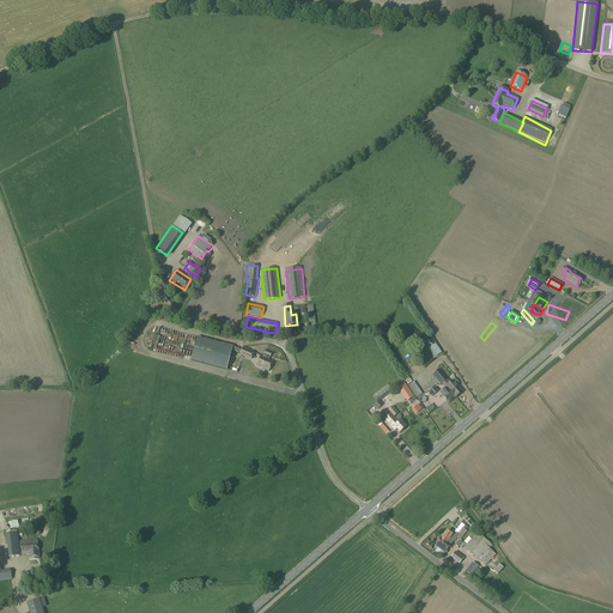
[(198,338),(192,360),(228,370),(234,347),(198,338)]
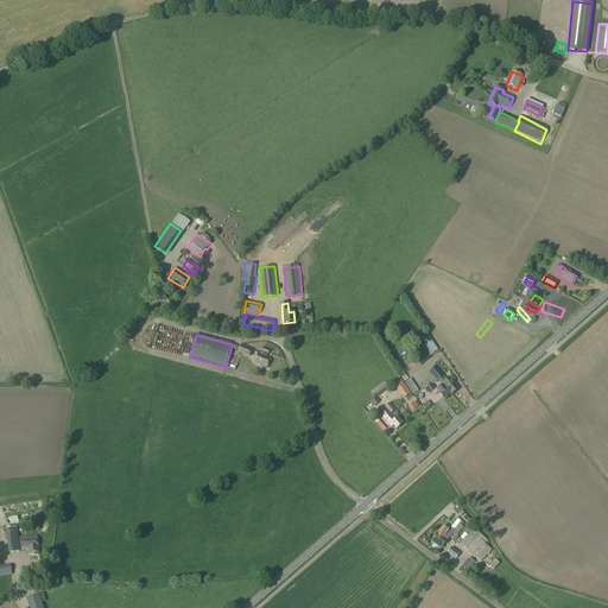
[(241,344),(238,353),(249,358),(253,349),(241,344)]
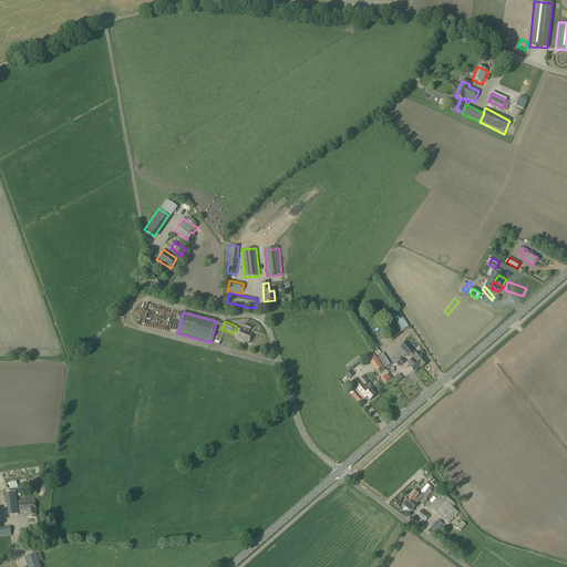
[(241,330),(237,339),(244,341),(249,344),(253,334),(249,333),(245,331),(241,330)]
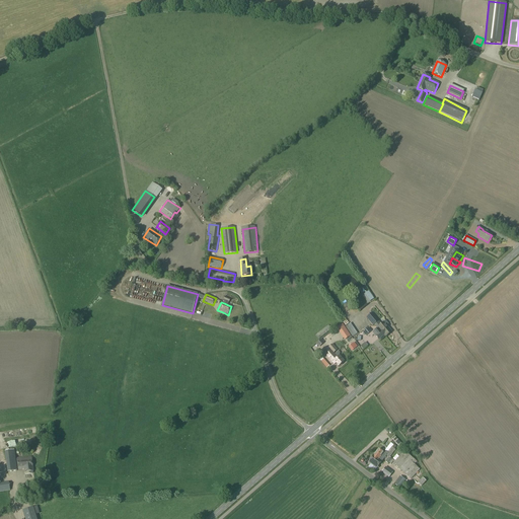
[(349,312),(355,308),(352,304),(346,308),(349,312)]
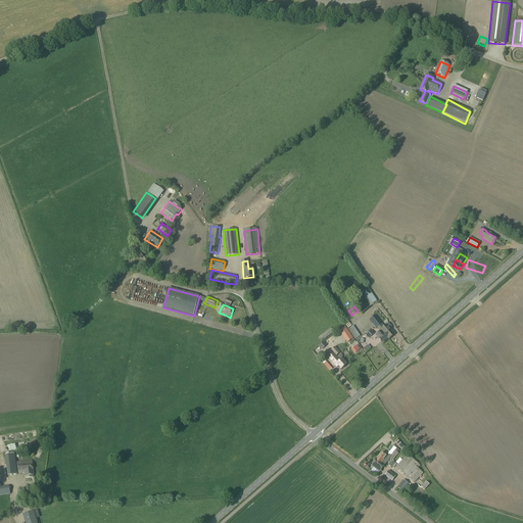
[(369,321),(374,326),(377,323),(379,326),(377,327),(383,334),(384,334),(387,338),(388,340),(394,335),(389,329),(390,328),(388,324),(383,328),(380,325),(381,324),(375,316),(369,321)]
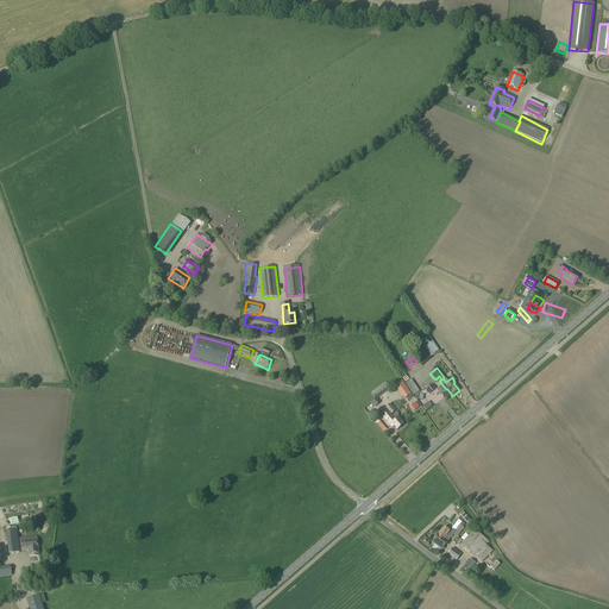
[(409,376),(403,380),(410,391),(416,388),(409,376)]
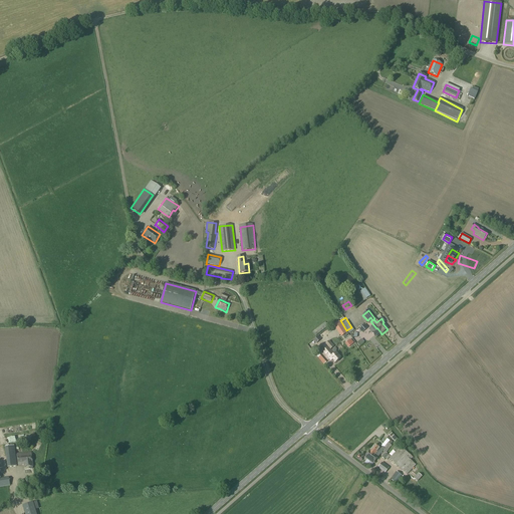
[(338,334),(345,330),(338,318),(331,321),(338,334)]
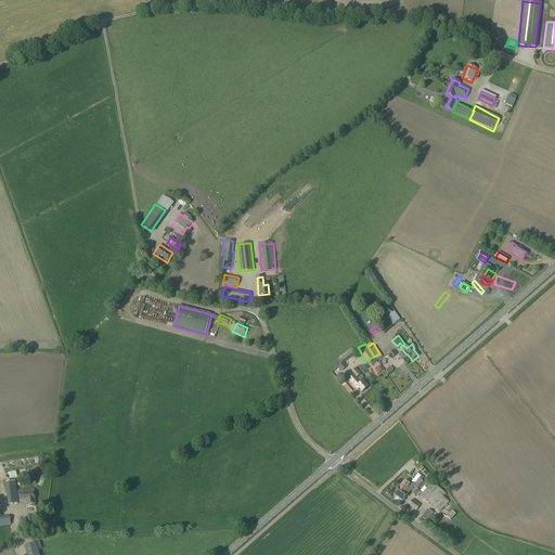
[(351,348),(337,359),(340,363),(355,352),(351,348)]
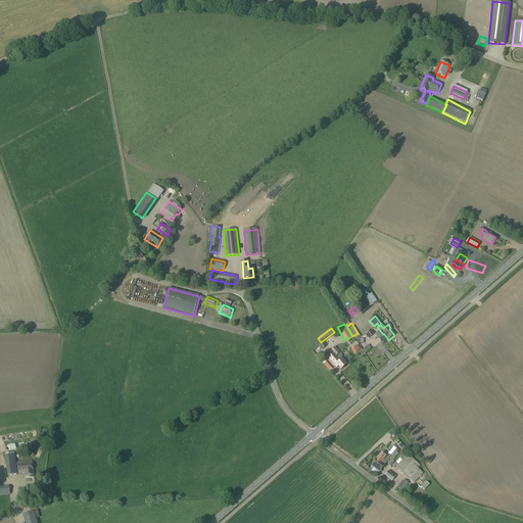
[(371,330),(365,335),(368,339),(374,334),(371,330)]
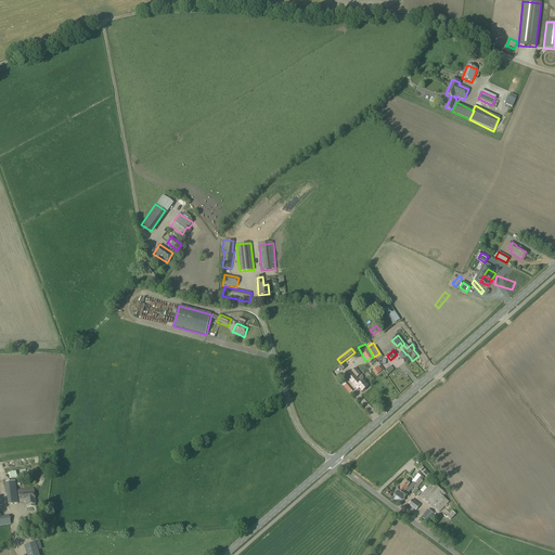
[(408,355),(407,355),(407,356),(403,351),(400,353),(401,355),(398,357),(404,364),(411,359),(408,355)]
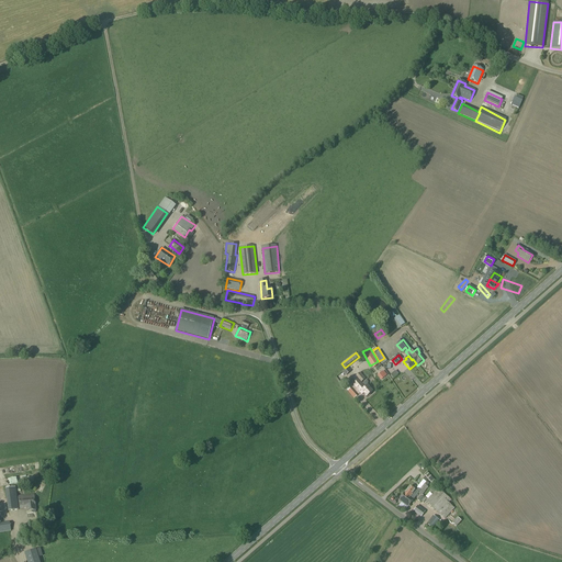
[(382,372),(377,377),(380,381),(386,377),(382,372)]
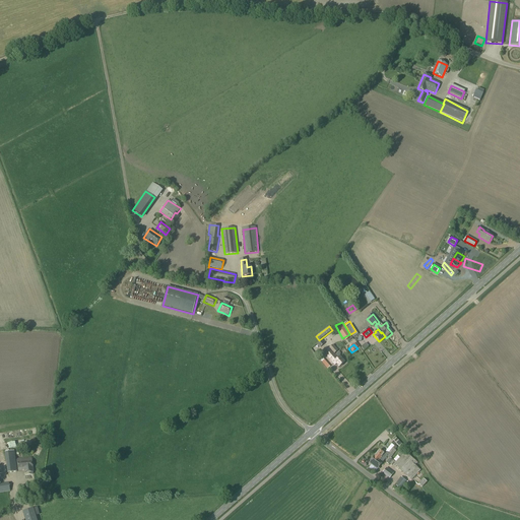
[(333,345),(323,353),(332,364),(333,364),(338,359),(334,353),(337,351),(333,345)]
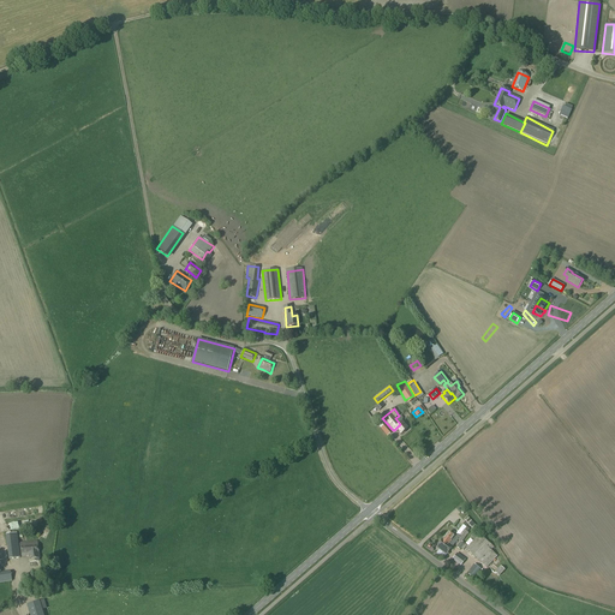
[(401,423),(400,424),(394,430),(396,433),(398,431),(401,435),(407,429),(401,423)]
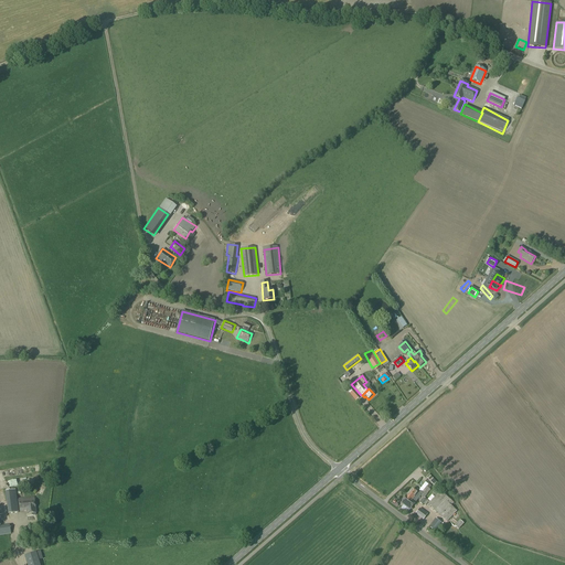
[(354,390),(350,394),(356,401),(361,397),(354,390)]
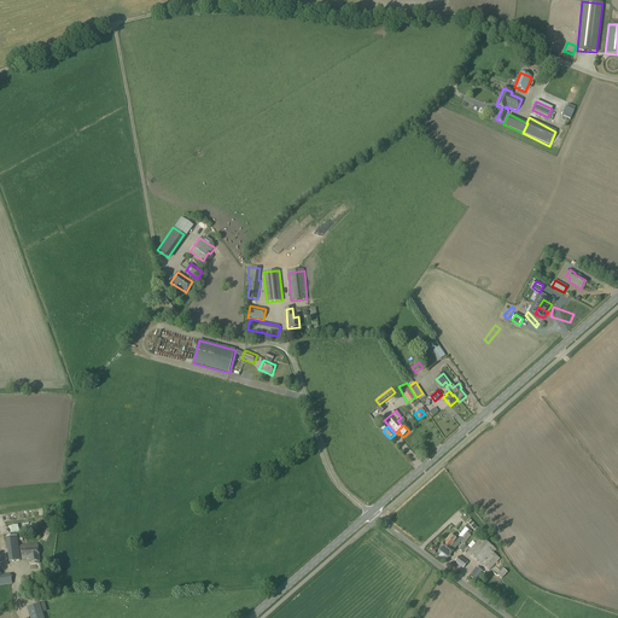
[(471,518),(467,522),(478,534),(482,531),(471,518)]
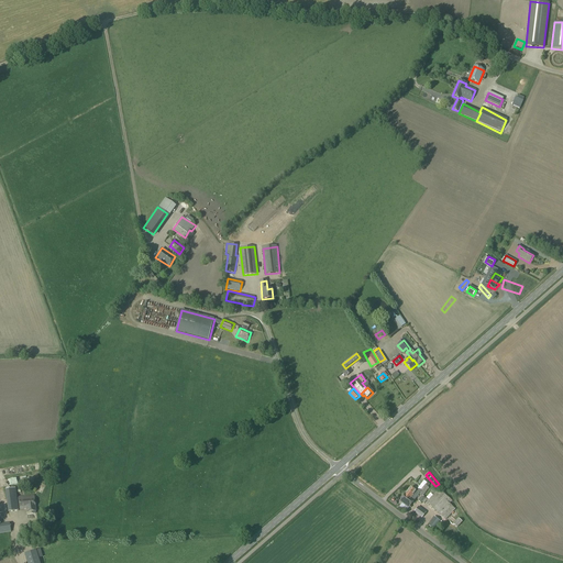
[(406,494),(411,498),(415,500),(420,494),(422,496),(429,488),(428,487),(424,485),(422,483),(418,489),(419,490),(417,493),(416,492),(411,488),(407,494),(406,494)]
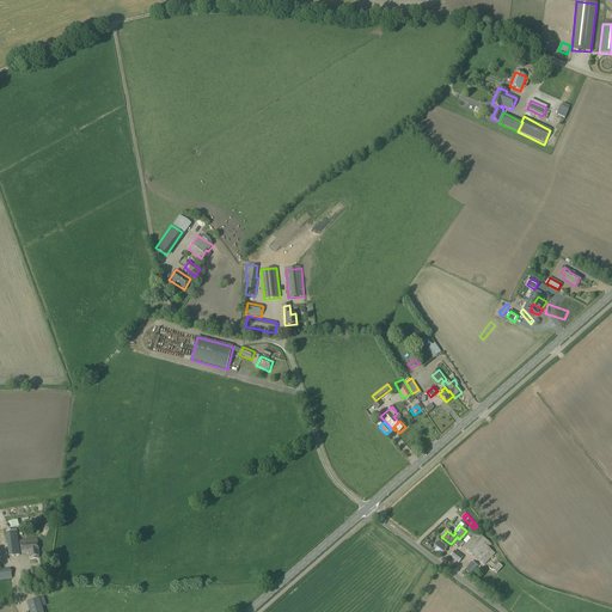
[(19,528),(1,531),(4,554),(1,556),(2,562),(17,561),(17,555),(23,554),(22,542),(19,528)]
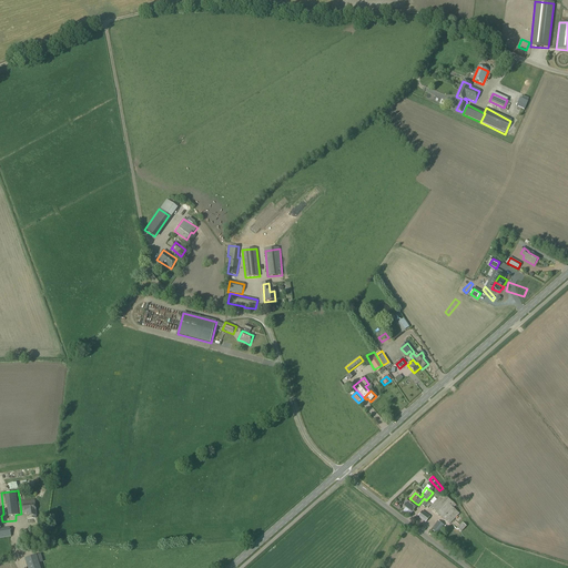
[(443,494),(430,507),(437,514),(449,500),(443,494)]
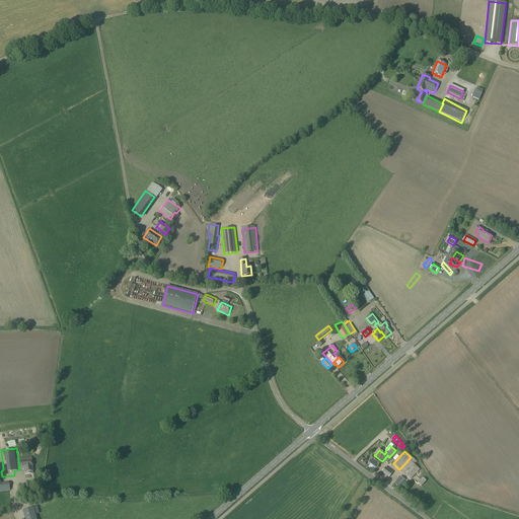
[(379,459),(374,455),(369,462),(373,466),(371,469),(374,471),(376,468),(377,468),(382,461),(379,459)]
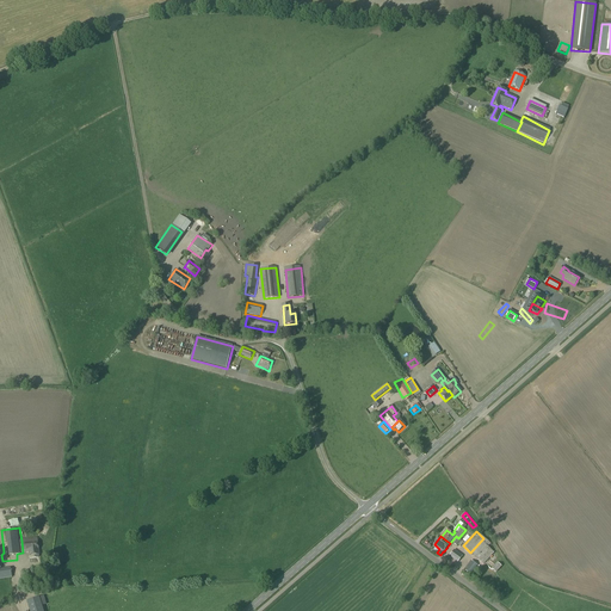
[(37,538),(22,541),(23,553),(31,553),(31,554),(34,554),(34,556),(35,556),(37,556),(38,555),(38,554),(39,554),(37,538)]
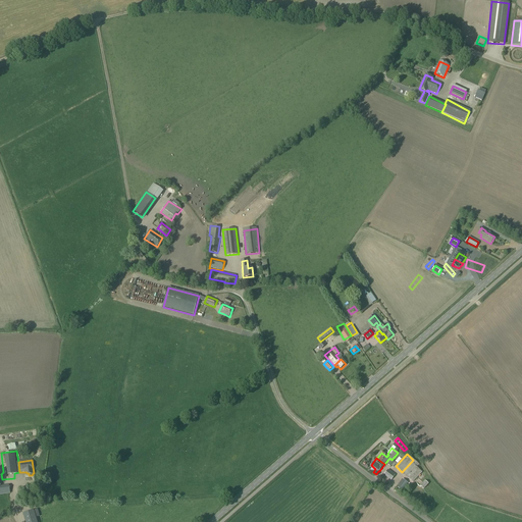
[(413,460),(402,472),(413,482),(422,472),(414,466),(417,463),(413,460)]
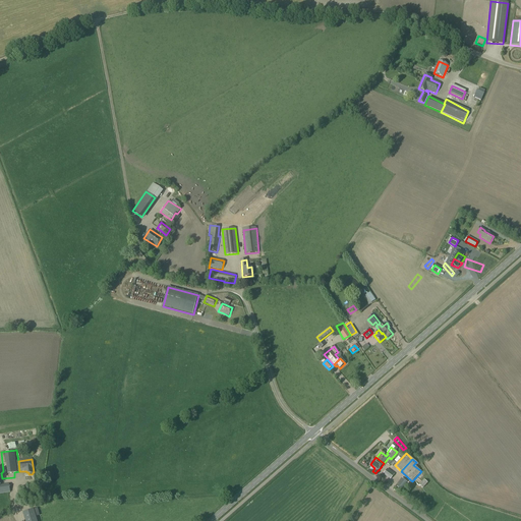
[(387,470),(384,474),(390,479),(394,474),(387,470)]
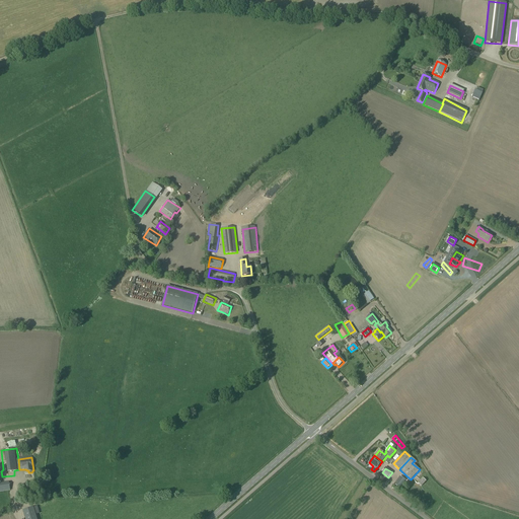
[(399,476),(394,485),(399,489),(405,480),(399,476)]
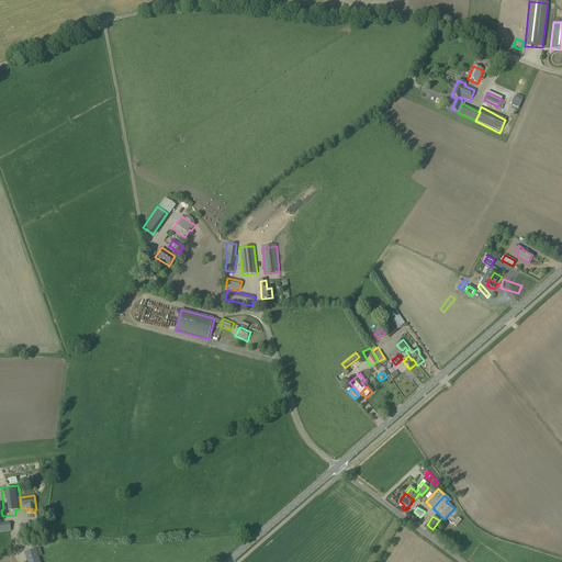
[(458,518),(452,524),(456,527),(461,521),(458,518)]
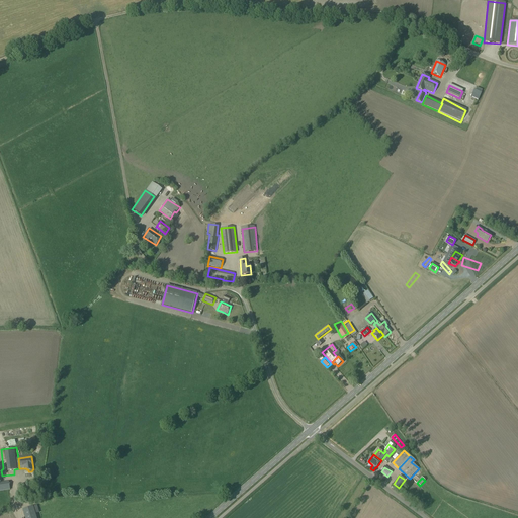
[(9,482),(0,483),(0,491),(10,490),(9,482)]
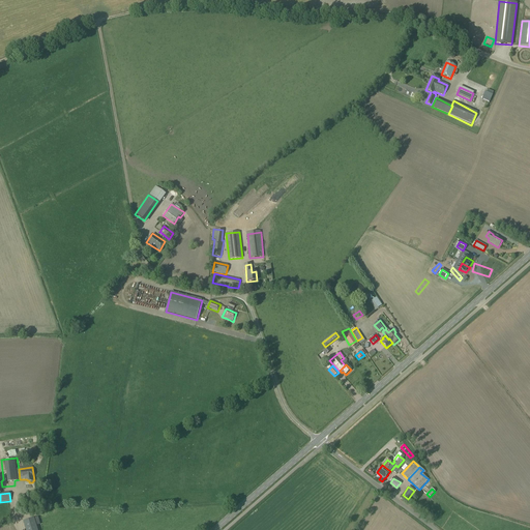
[(34,494),(22,495),(22,503),(34,502),(34,494)]
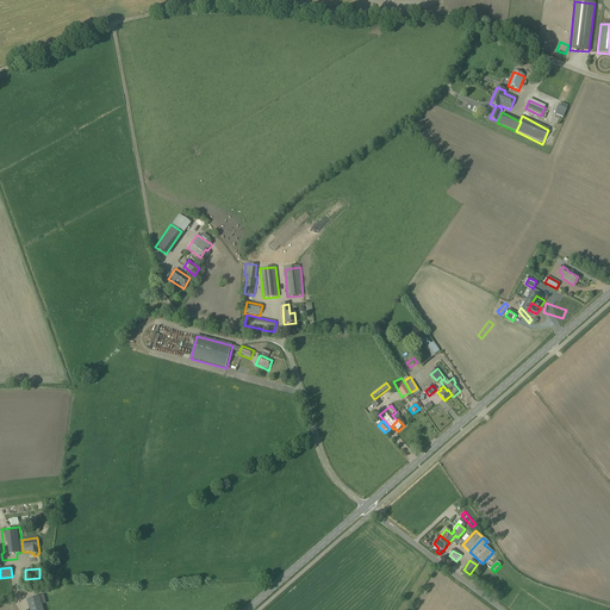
[(447,582),(449,577),(442,571),(439,576),(447,582)]
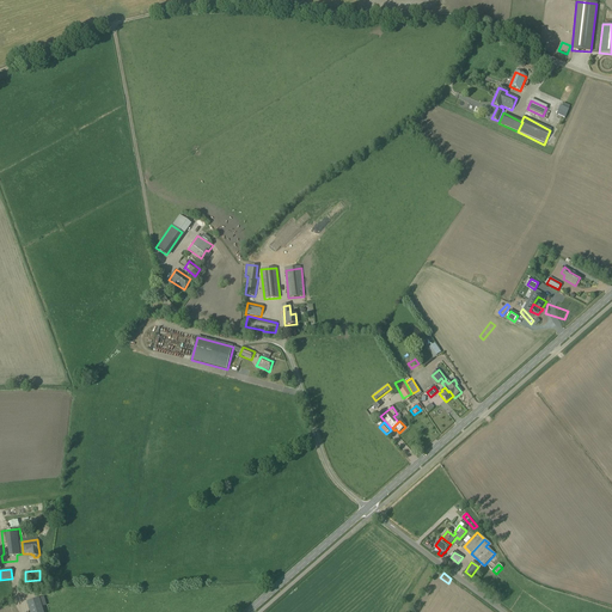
[(44,598),(28,603),(30,611),(43,611),(42,607),(47,606),(44,598)]
